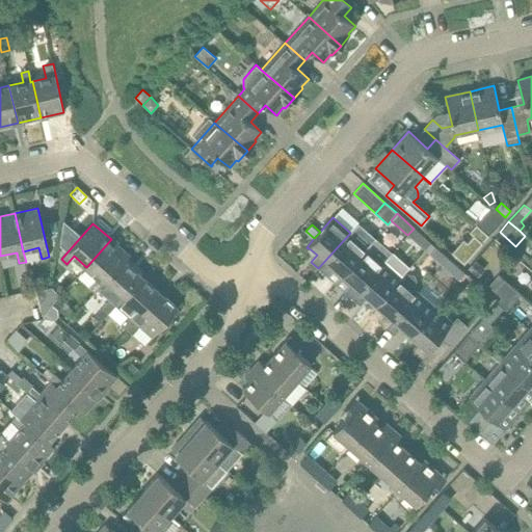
[(463,263),(488,235),(477,224),(470,233),(474,236),(468,242),(463,239),(452,253),(463,263)]
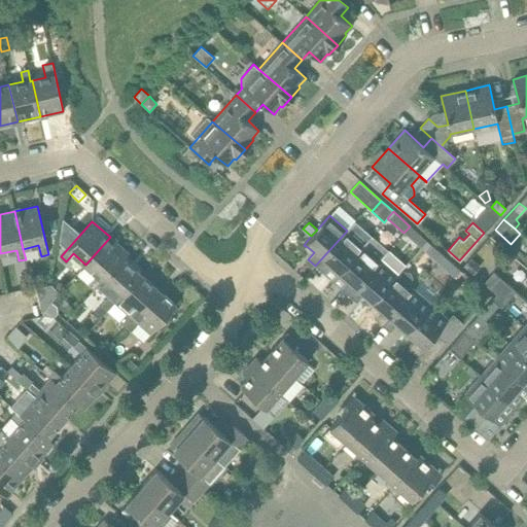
[(421,247),(426,241),(410,226),(403,233),(421,247)]
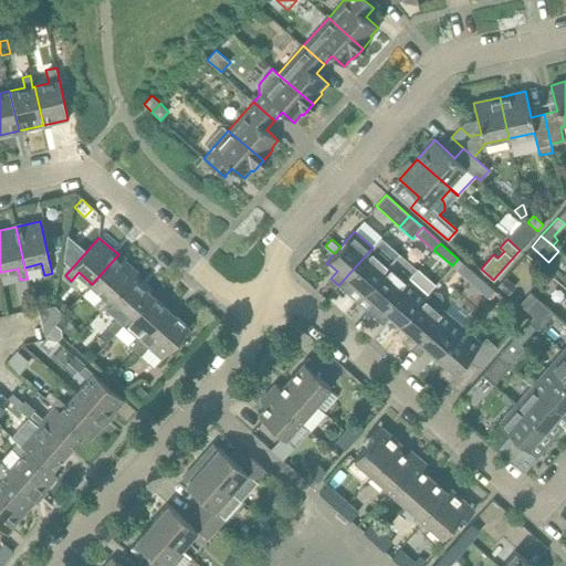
[(373,248),(338,285),(347,293),(354,286),(363,294),(390,263),(373,248)]
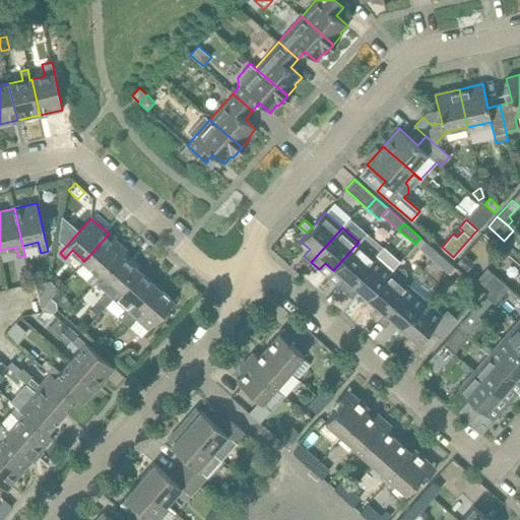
[(109,234),(84,261),(94,270),(87,277),(93,282),(95,280),(98,282),(122,255),(126,249),(109,234)]
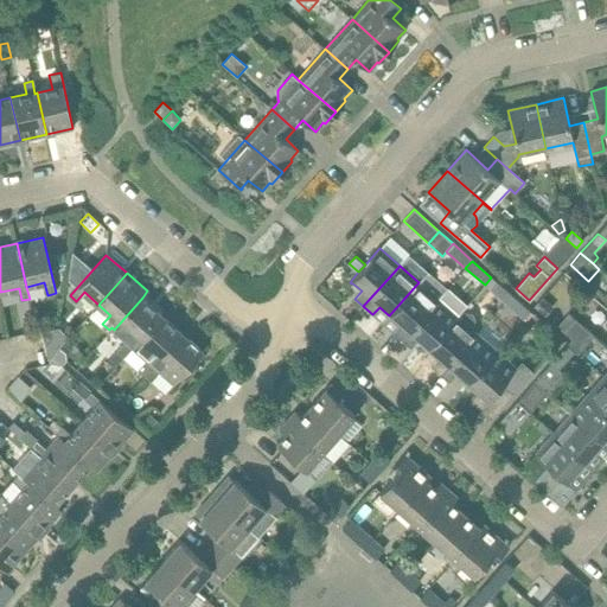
[(504,302),(511,294),(491,278),(485,285),(504,302)]
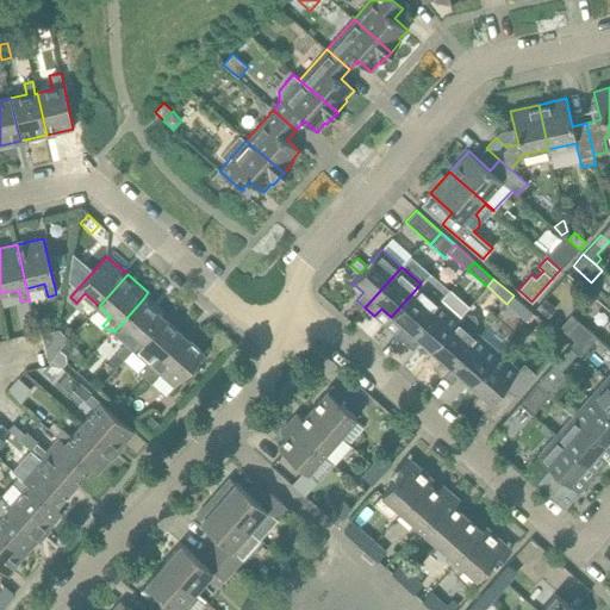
[(421,284),(391,317),(402,327),(394,334),(404,342),(441,300),(421,284)]
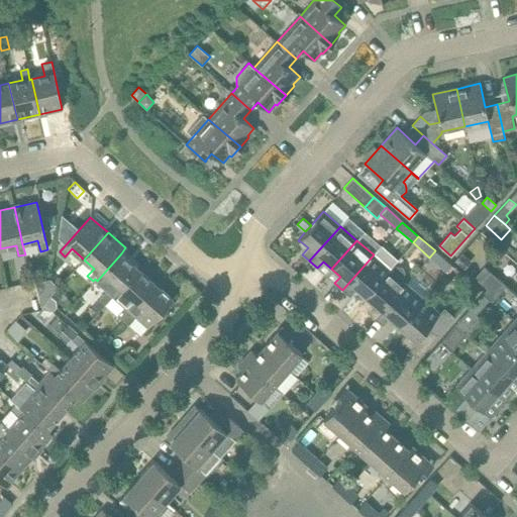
[(435,250),(429,257),(445,272),(451,265),(435,250)]
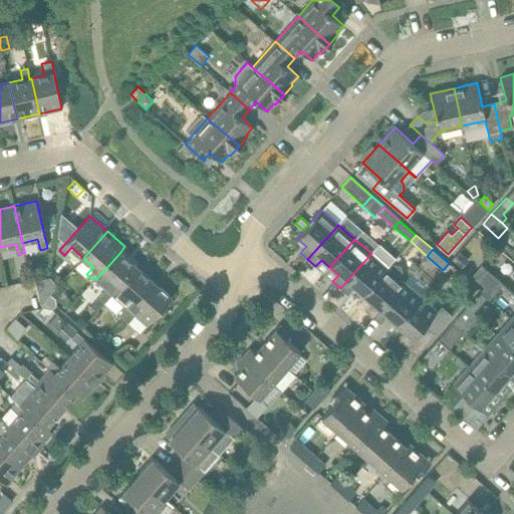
[(112,293),(113,294),(138,267),(120,252),(96,279),(106,288),(99,296),(105,301),(112,293)]
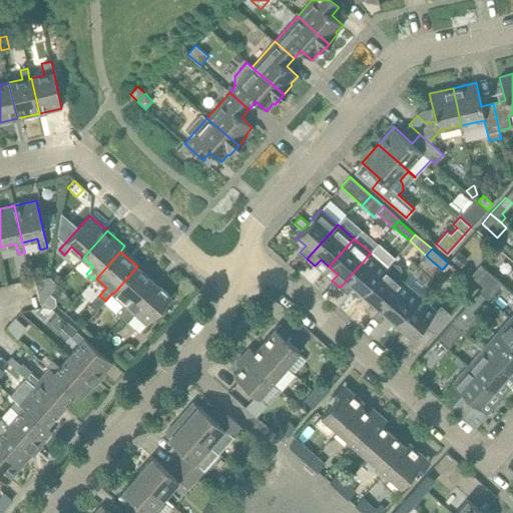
[(462,269),(469,262),(458,251),(451,259),(462,269)]
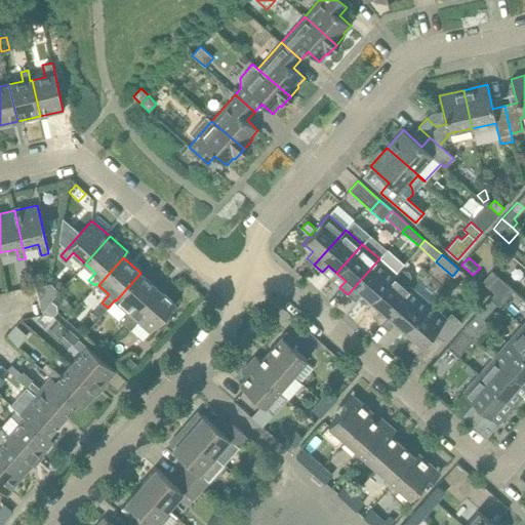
[(379,258),(348,294),(355,301),(361,294),(370,303),(396,273),(379,258)]
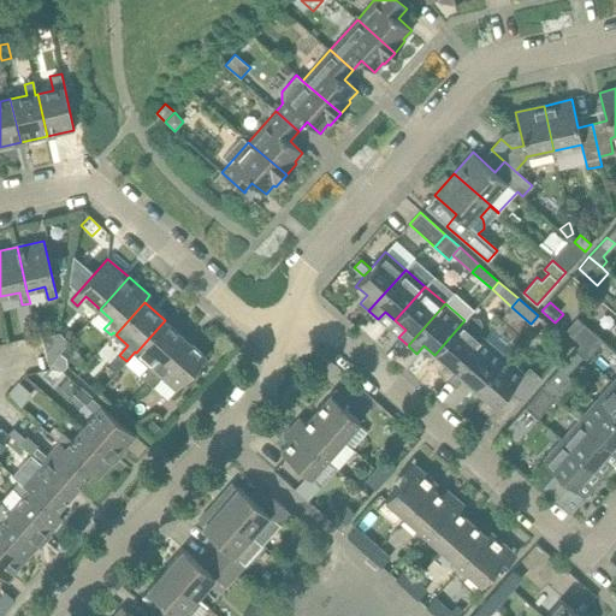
[(465,320),(434,355),(444,365),(438,372),(446,380),(484,338),(479,333),(481,331),(483,327),(483,324),(481,320),(480,319),(479,318),(475,318),(471,318),(468,320),(466,323),(465,320)]
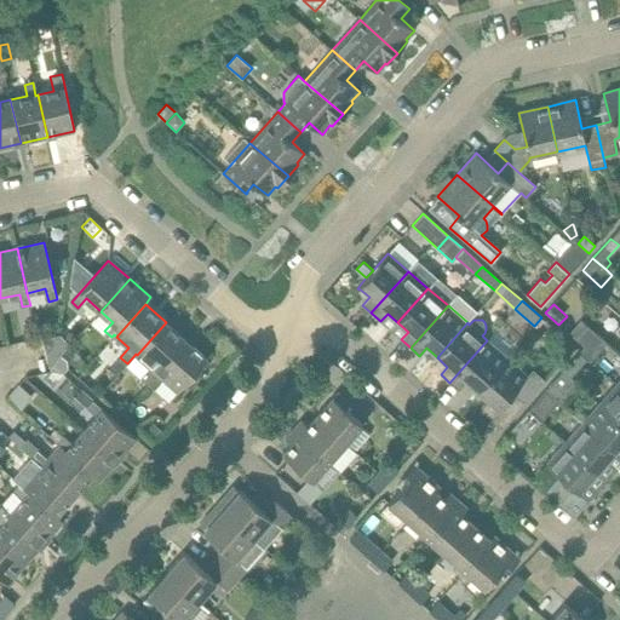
[(33,321),(23,323),(28,342),(36,339),(33,321)]
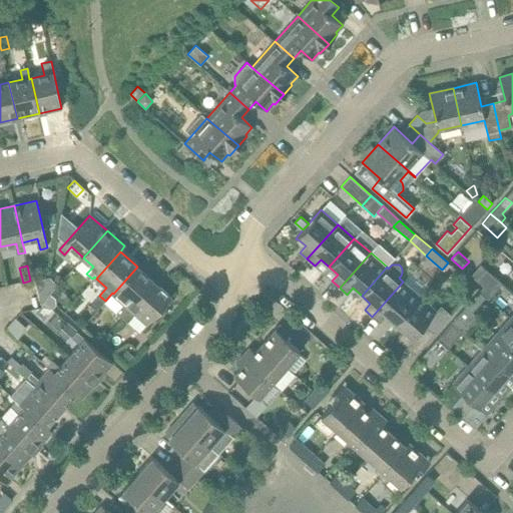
[(137,267),(113,294),(123,304),(116,312),(122,318),(154,282),(137,267)]
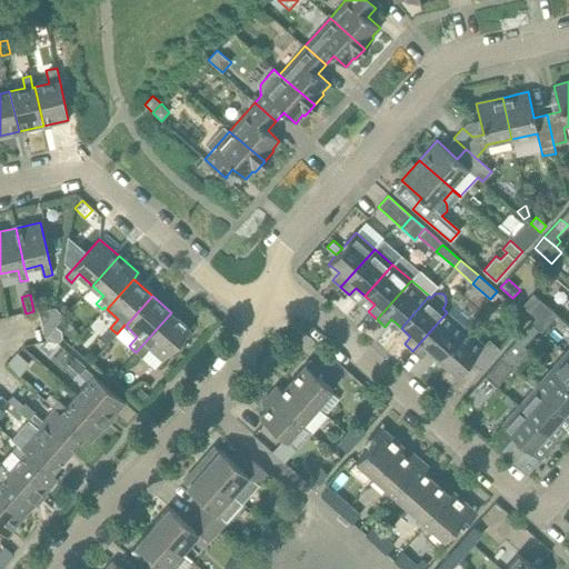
[(540,330),(557,312),(548,305),(547,306),(540,300),(527,315),(531,318),(529,320),(540,330)]
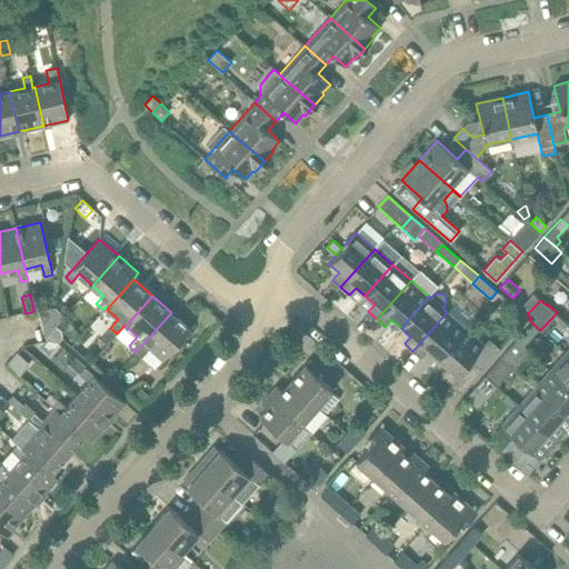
[(53,307),(40,310),(43,325),(46,338),(56,327),(65,317),(53,307)]
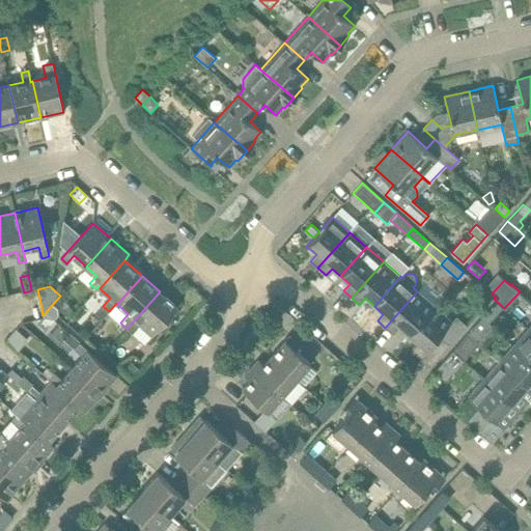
[(177,307),(160,291),(127,329),(132,334),(140,326),(151,336),(177,307)]
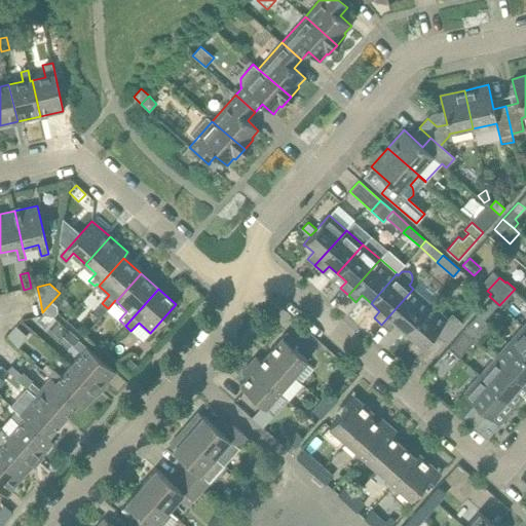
[(395,325),(404,332),(429,303),(413,289),(381,325),(389,331),(395,325)]
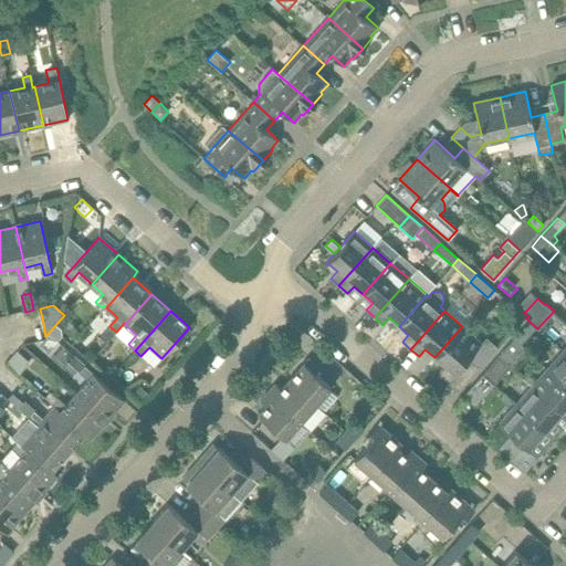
[(481,343),(462,326),(435,357),(444,366),(438,374),(458,391),(498,347),(485,336),(481,343)]
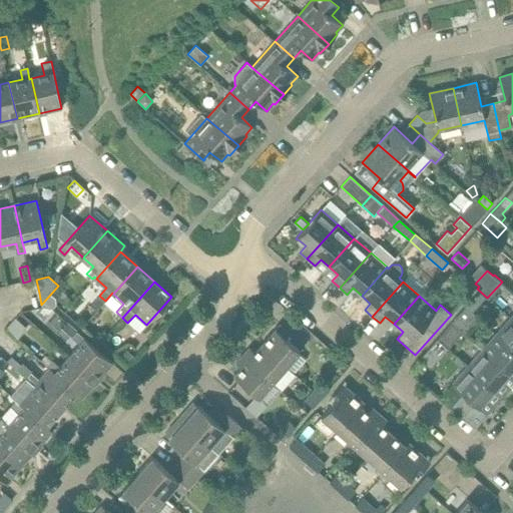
[(465,307),(471,312),(480,302),(474,296),(465,307)]
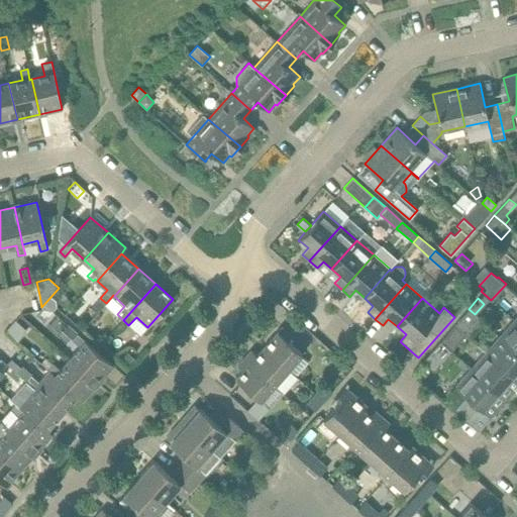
[(482,320),(475,314),(469,309),(454,325),(464,334),(468,337),(482,320)]
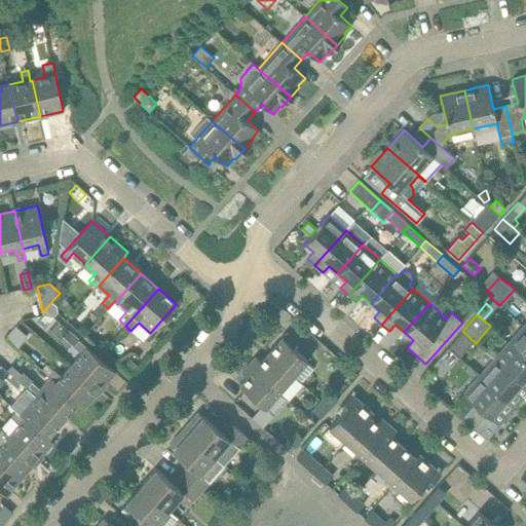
[(13,329),(7,337),(19,346),(28,337),(16,327),(13,329)]
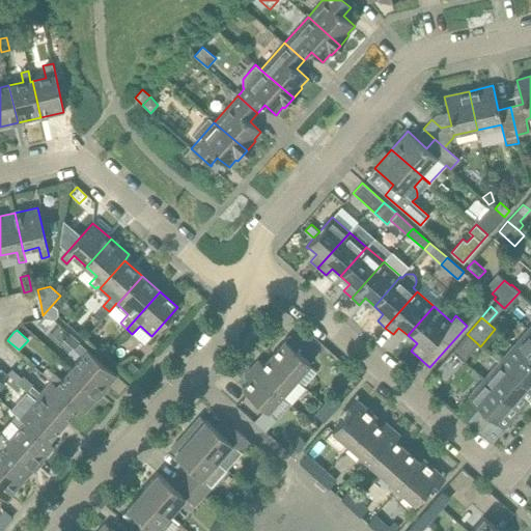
[(530,331),(529,330),(514,345),(530,361),(530,331)]
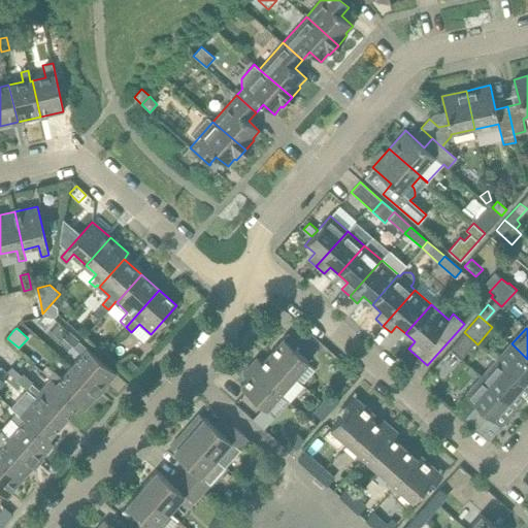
[(69,332),(64,338),(74,348),(79,341),(69,332)]
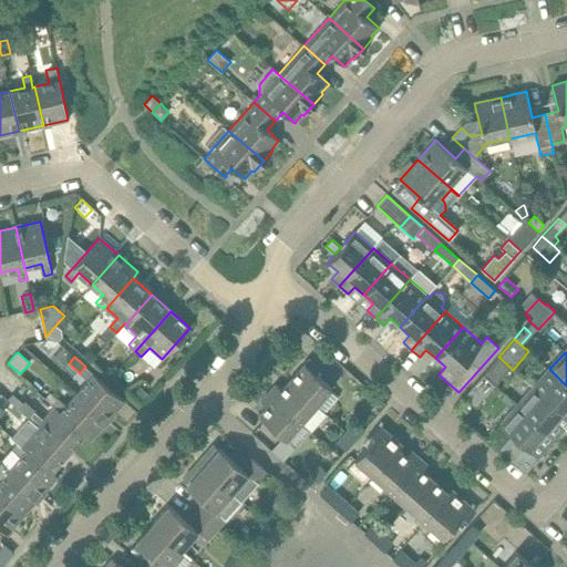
[(495,383),(509,367),(498,357),(484,373),(495,383)]
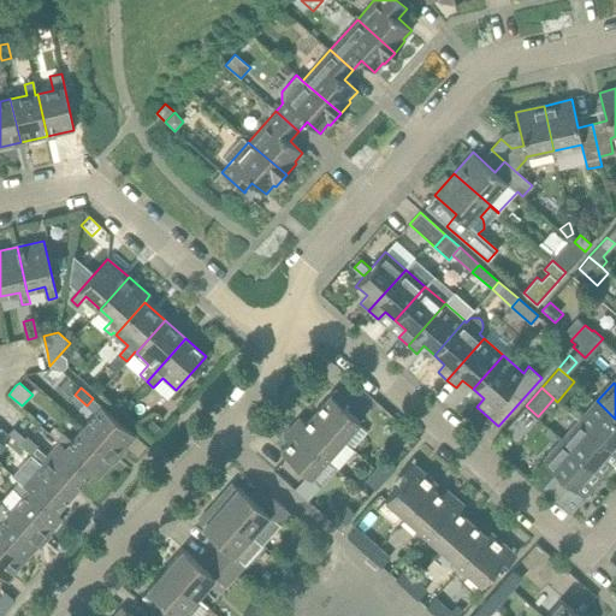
[(335,390),(317,410),(347,437),(360,421),(343,406),(348,401),(335,390)]
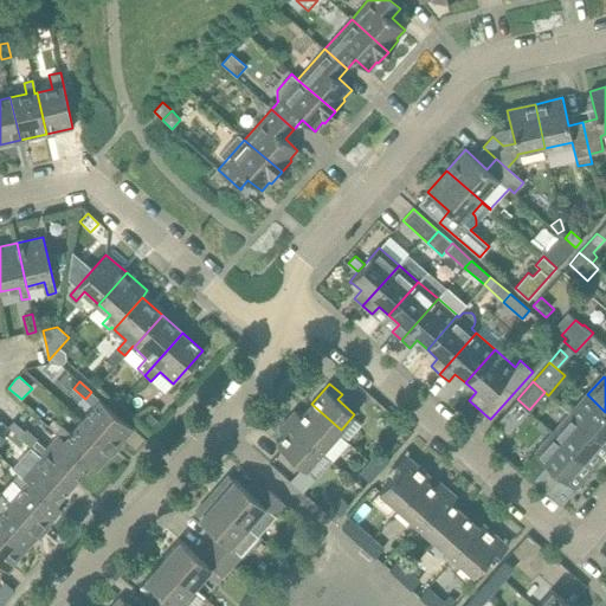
[(82,420),(115,450),(133,429),(91,392),(85,399),(84,399),(92,407),(82,420)]
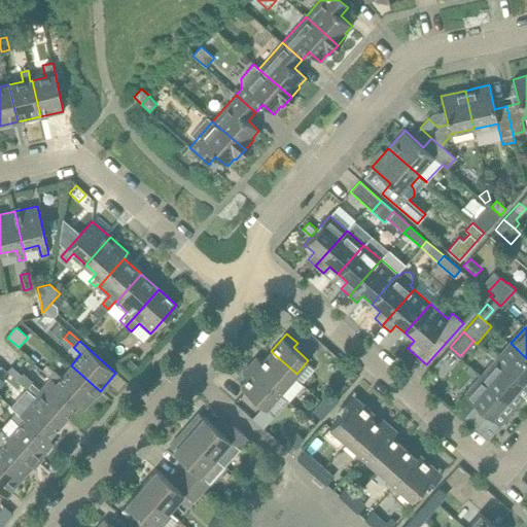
[(526,358),(511,343),(495,360),(526,388),(526,358)]
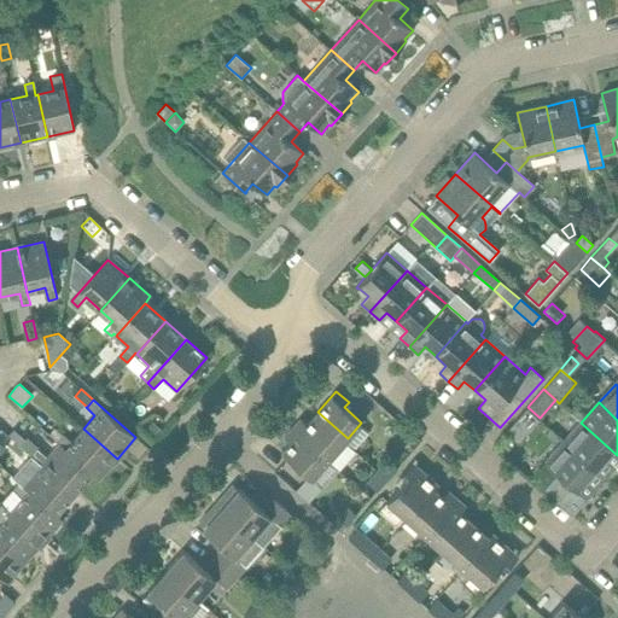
[(518,442),(540,418),(528,407),(506,431),(518,442)]
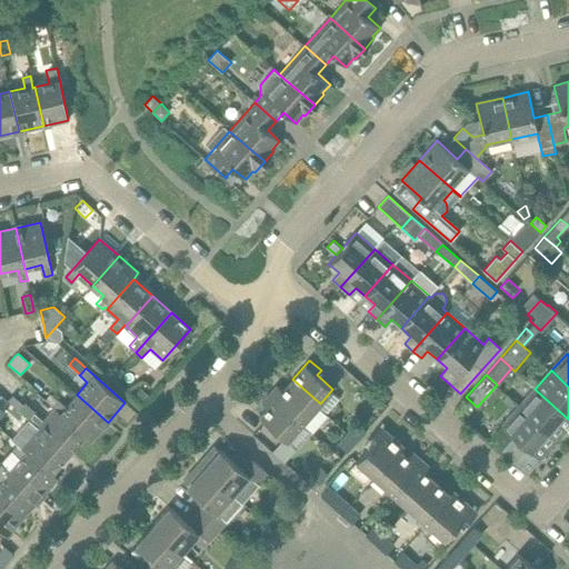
[(320,403),(292,379),(282,390),(277,386),(270,392),(303,422),(320,403)]
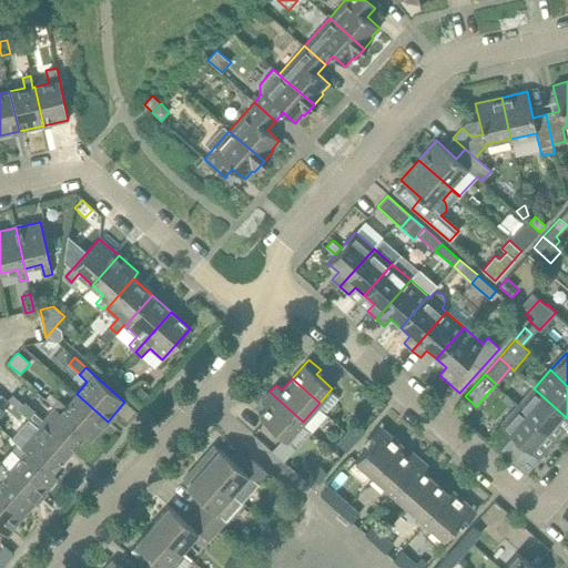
[(140,387),(133,395),(142,403),(149,395),(140,387)]
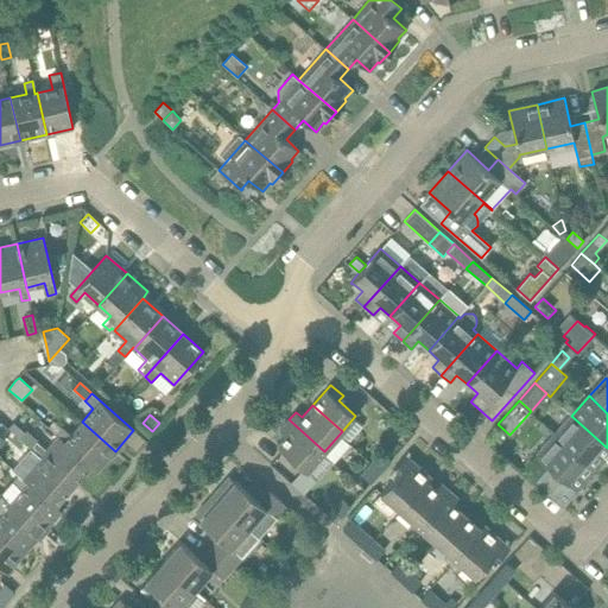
[(607,456),(607,448),(571,416),(555,435),(588,464),(597,454),(605,461),(607,456)]
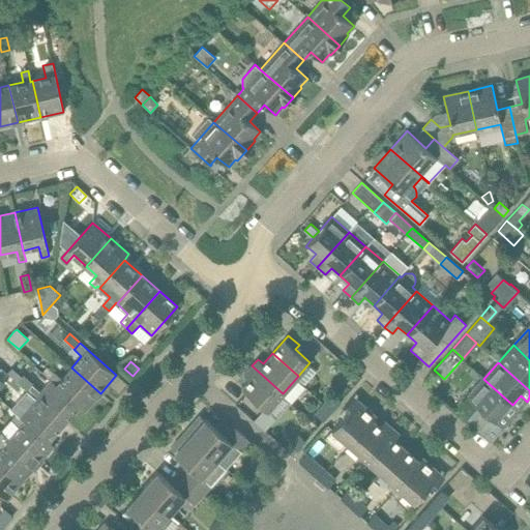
[(267,411),(283,393),(252,365),(243,375),(249,380),(241,388),(267,411)]
